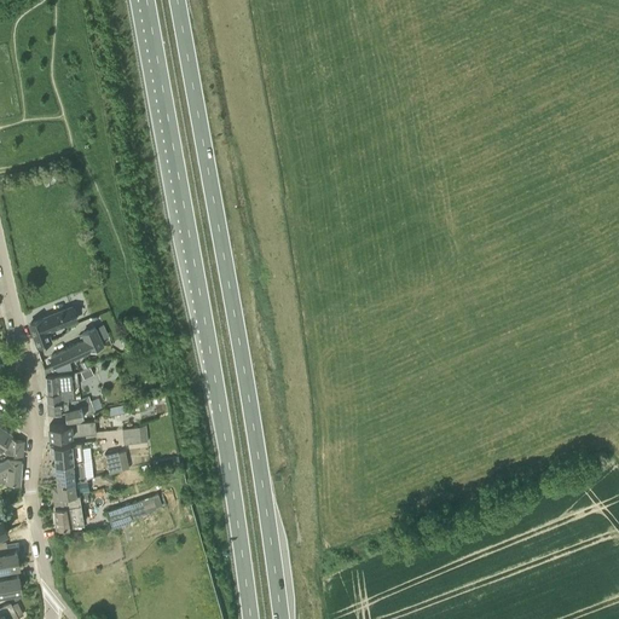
[(47,333),(58,328),(79,320),(74,306),(30,323),(39,345),(50,340),(47,333)]
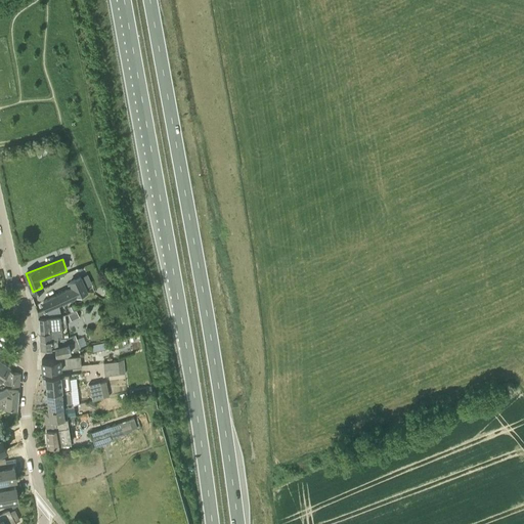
[(46,308),(55,305),(56,304),(88,292),(81,276),(79,277),(70,281),(72,287),(43,301),(46,308)]
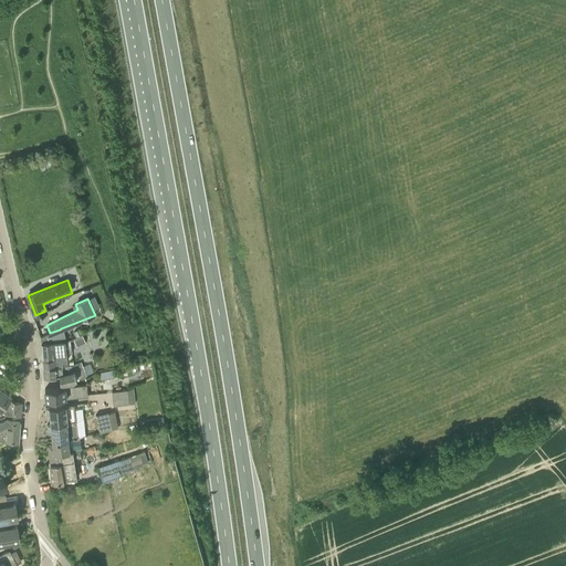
[(70,341),(64,341),(61,328),(60,329),(50,333),(52,342),(41,343),(42,358),(54,357),(54,354),(66,353),(71,353),(70,341)]
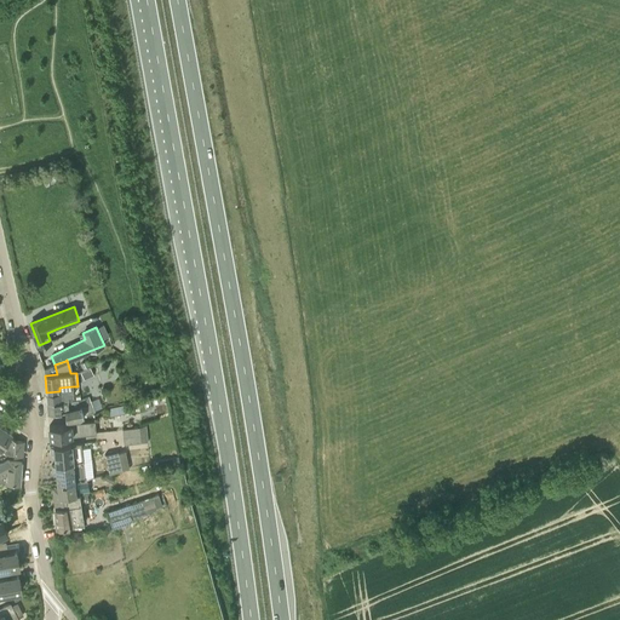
[(84,369),(80,371),(84,378),(93,373),(90,367),(84,369)]
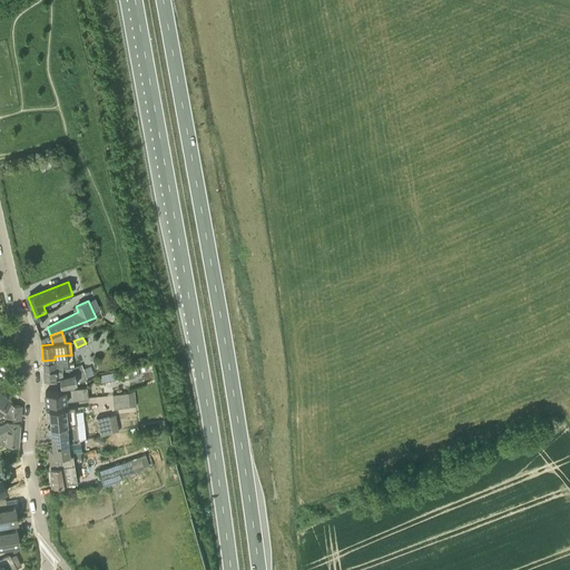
[(56,366),(56,369),(62,367),(62,363),(68,363),(67,355),(55,356),(55,360),(42,361),(43,367),(56,366)]
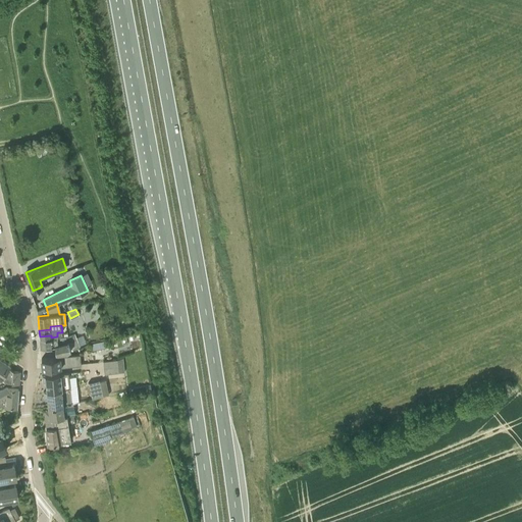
[(56,353),(67,352),(70,349),(80,346),(75,333),(68,335),(68,336),(69,342),(68,342),(57,345),(56,345),(55,345),(56,353)]
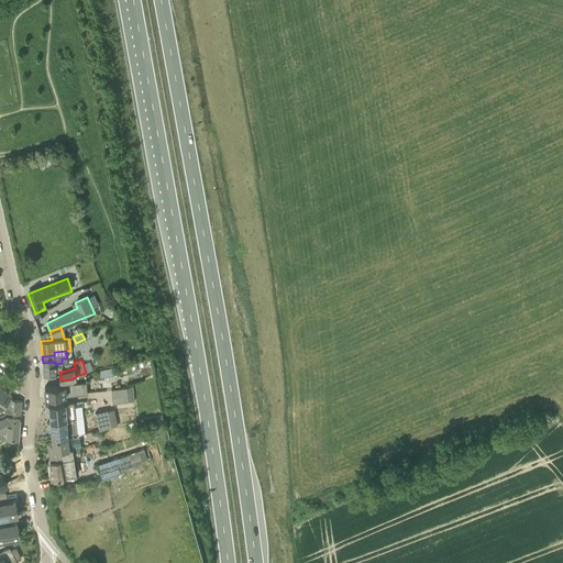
[(75,368),(74,363),(62,363),(55,364),(55,362),(43,363),(43,374),(59,372),(61,372),(62,372),(74,368),(75,368)]
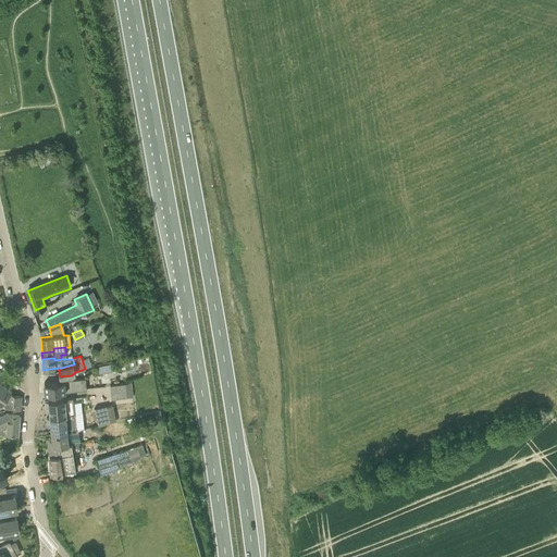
[(46,393),(56,392),(86,390),(85,378),(54,381),(44,382),(46,393)]
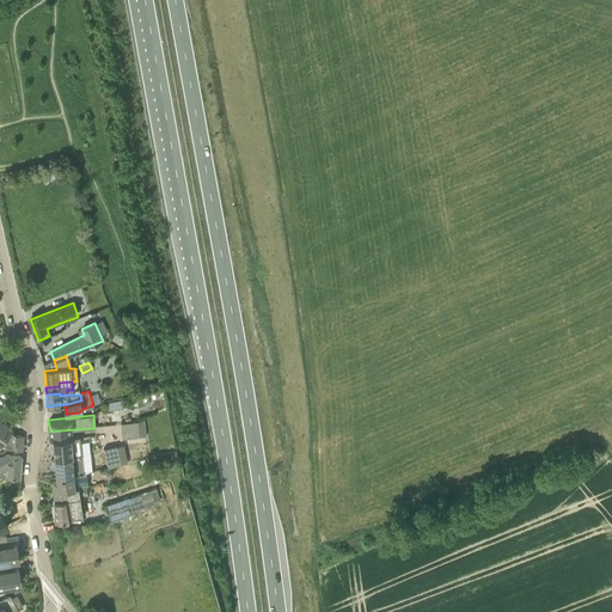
[(24,435),(16,435),(10,432),(12,427),(1,420),(0,421),(0,442),(6,447),(14,447),(14,450),(23,450),(24,435)]
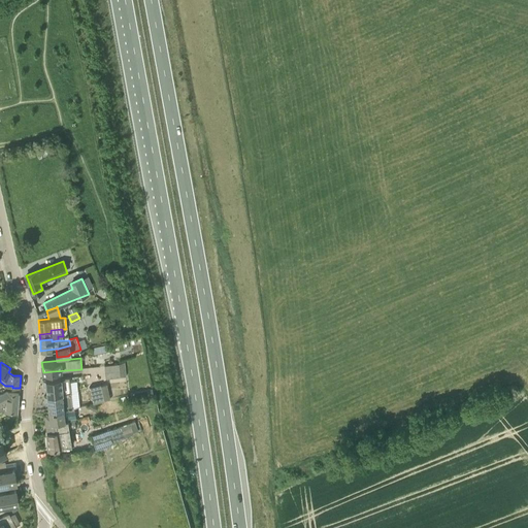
[(105,371),(120,370),(119,363),(104,365),(105,371)]
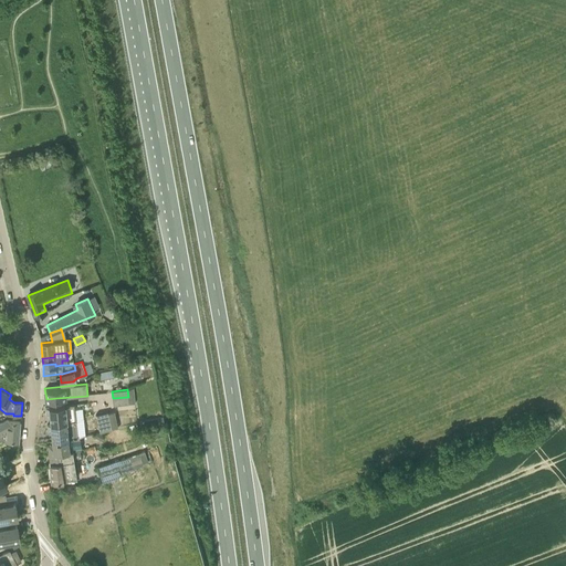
[(51,423),(76,421),(74,404),(60,405),(49,406),(51,423)]
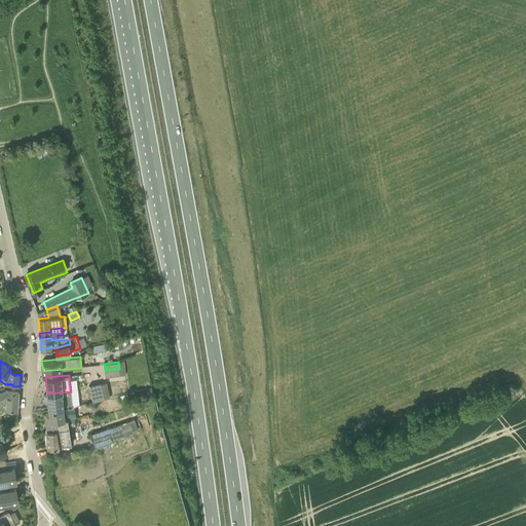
[(89,385),(94,401),(104,398),(101,382),(89,385)]
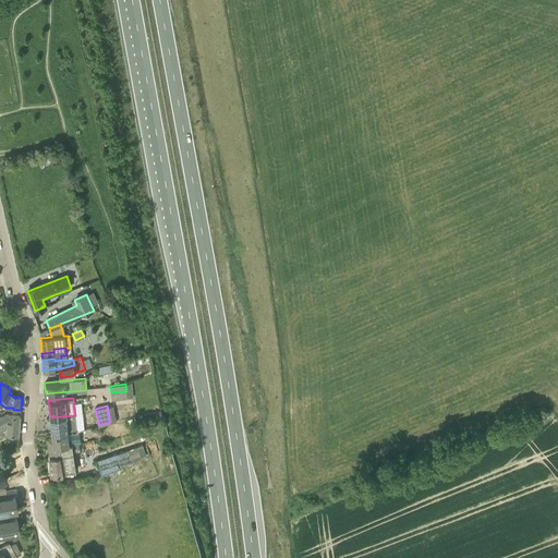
[(0,427),(1,427),(1,434),(19,435),(20,416),(9,415),(9,414),(5,414),(0,416),(0,427)]
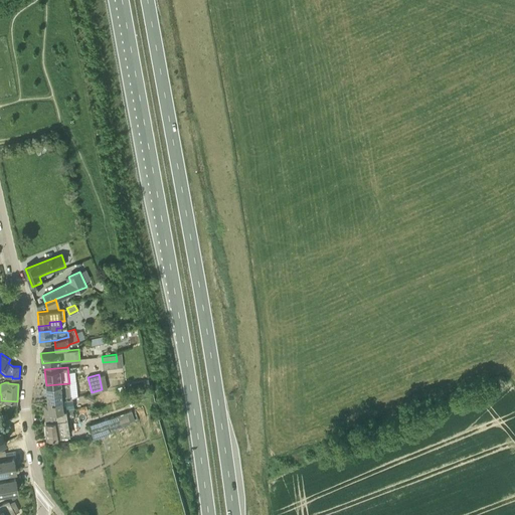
[(52,400),(62,399),(71,398),(69,383),(46,385),(47,401),(52,400)]
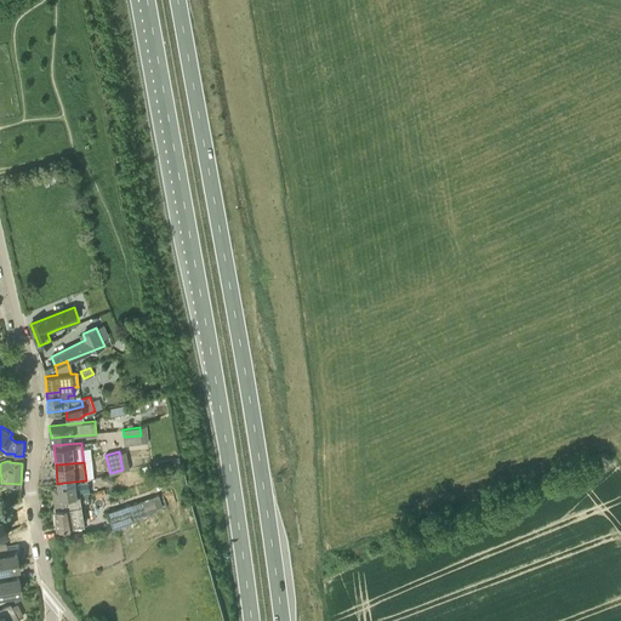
[(53,495),(55,507),(61,507),(67,506),(66,497),(77,495),(75,482),(63,483),(57,484),(58,494),(53,495)]
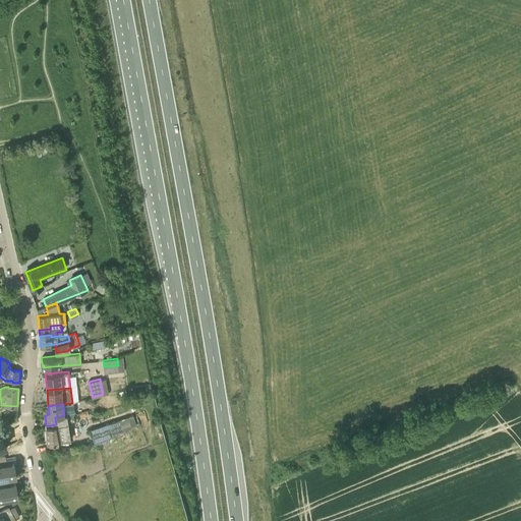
[(89,417),(88,410),(79,411),(80,418),(89,417)]
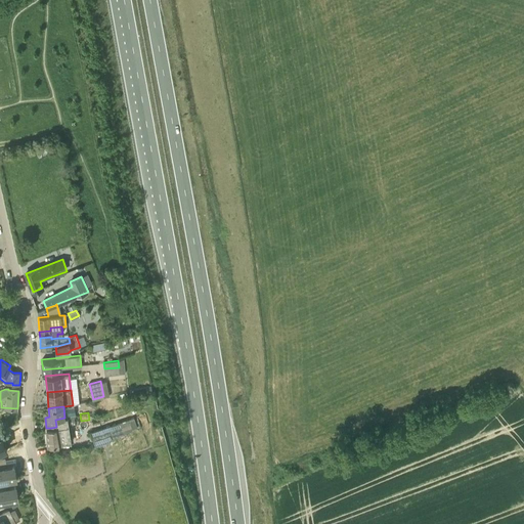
[(47,445),(60,444),(60,443),(71,441),(68,417),(64,418),(55,420),(56,427),(51,428),(46,428),(47,445)]
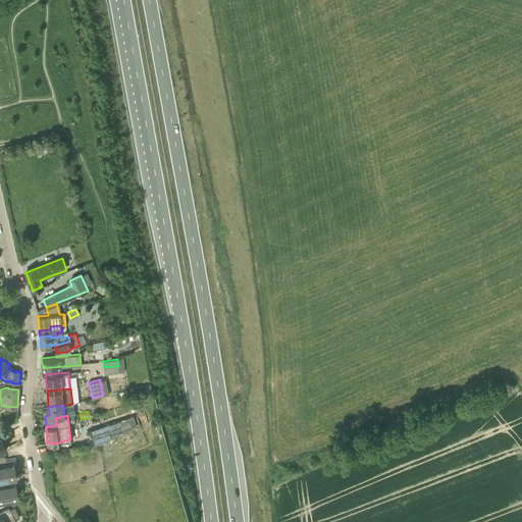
[(134,415),(127,417),(101,426),(105,437),(123,431),(132,428),(131,426),(137,424),(134,415)]
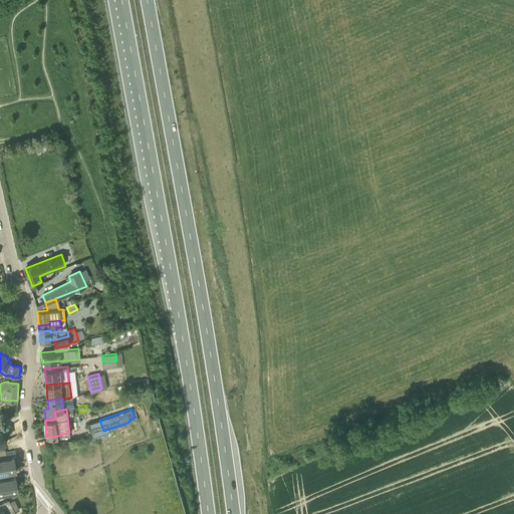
[(88,424),(92,435),(103,431),(99,420),(88,424)]
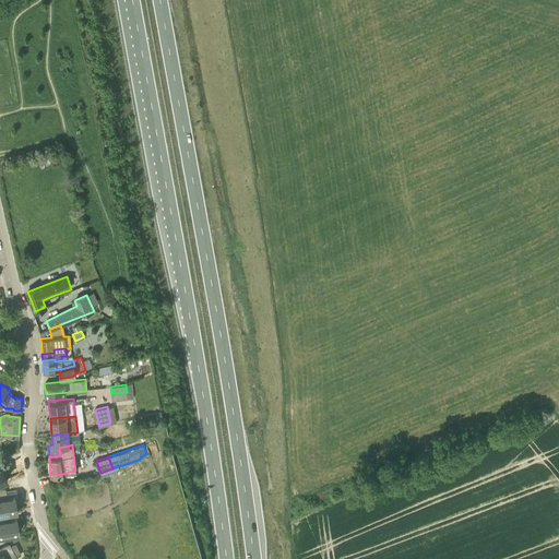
[(126,487),(123,480),(130,477),(127,471),(113,476),(118,490),(126,487)]
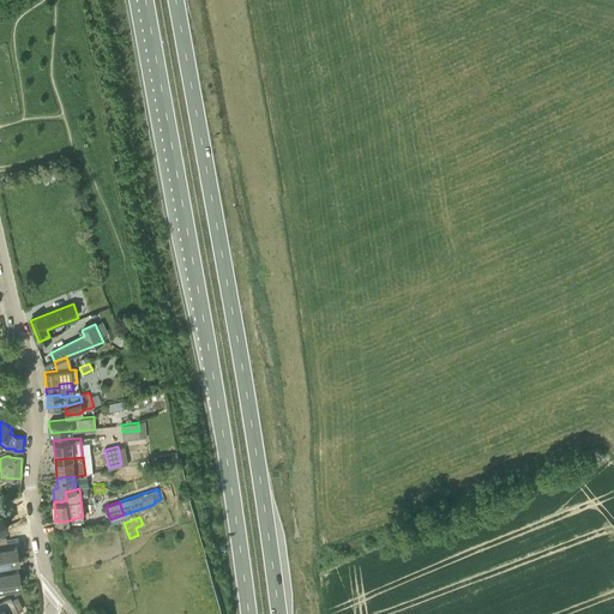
[(0,563),(4,563),(7,563),(19,560),(16,546),(7,548),(5,536),(0,536),(0,563)]
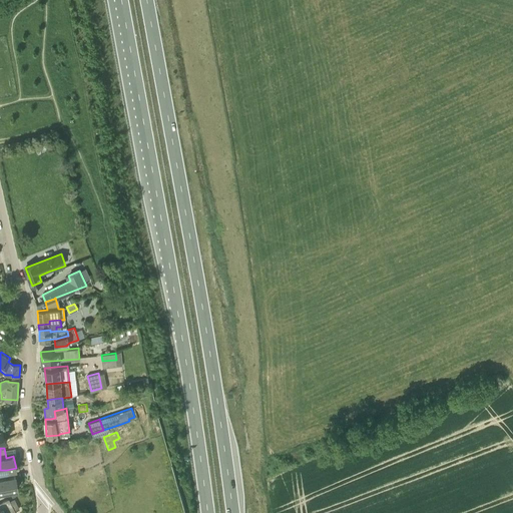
[(0,491),(1,491),(6,490),(7,490),(17,488),(15,476),(7,478),(6,470),(3,470),(0,470),(0,491)]
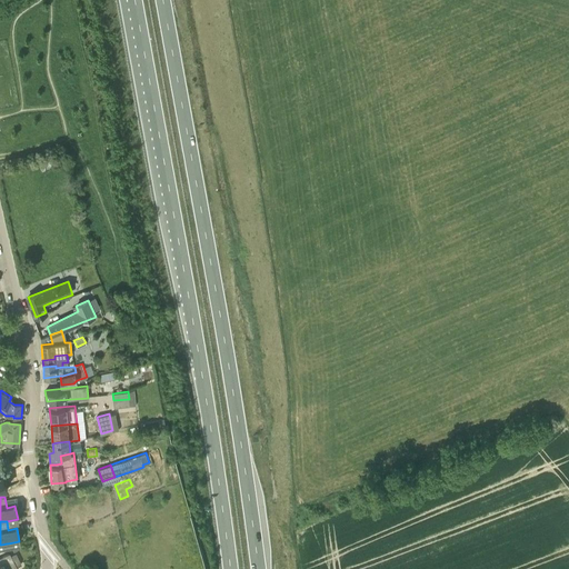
[(0,568),(10,568),(16,567),(15,566),(21,562),(16,553),(9,556),(8,553),(0,557),(0,568)]
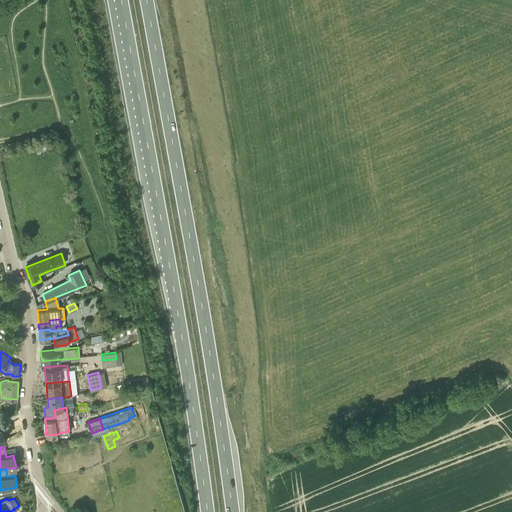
All buildings are outlined.
